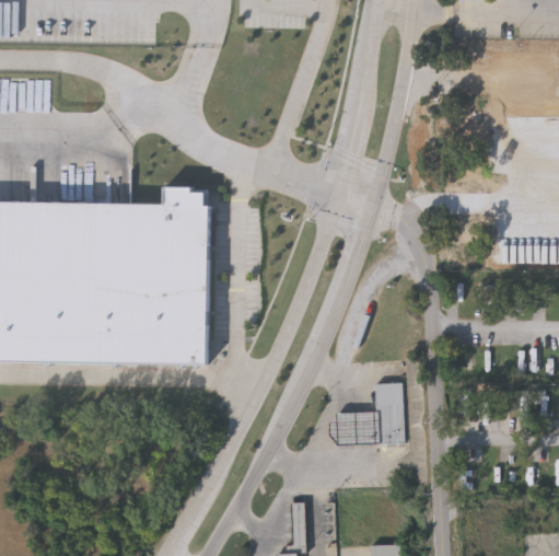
[(0,361),(0,201),(206,204),(205,363),(0,361)]
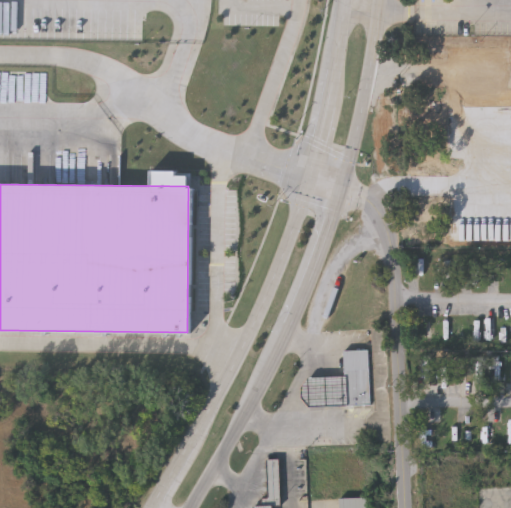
[(493,385),(501,385),(501,362),(493,362),(493,385)]
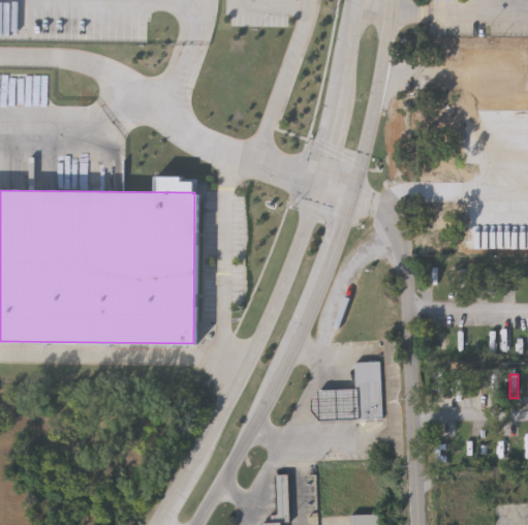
[(327,396),(364,394),(365,424),(328,426),(317,418),(317,407),(327,396)]
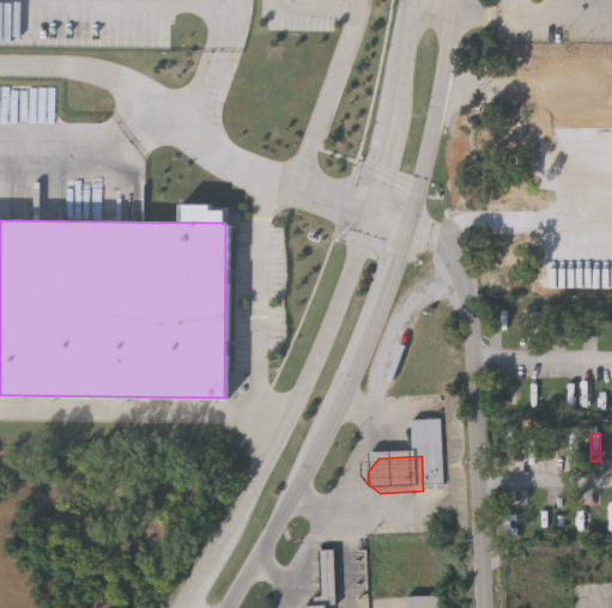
[(321,607),(321,553),(335,553),(337,607),(321,607)]
